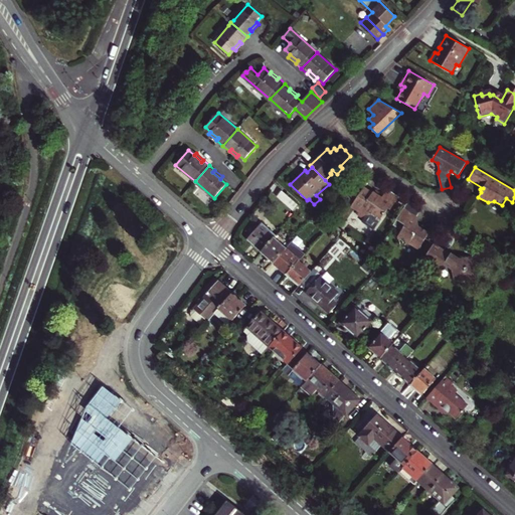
[(399,196),(388,188),(382,197),(374,191),(373,192),(364,186),(351,206),(359,212),(357,215),(375,227),(383,215),(387,215),(386,211),(388,208),(390,209),(399,196)]
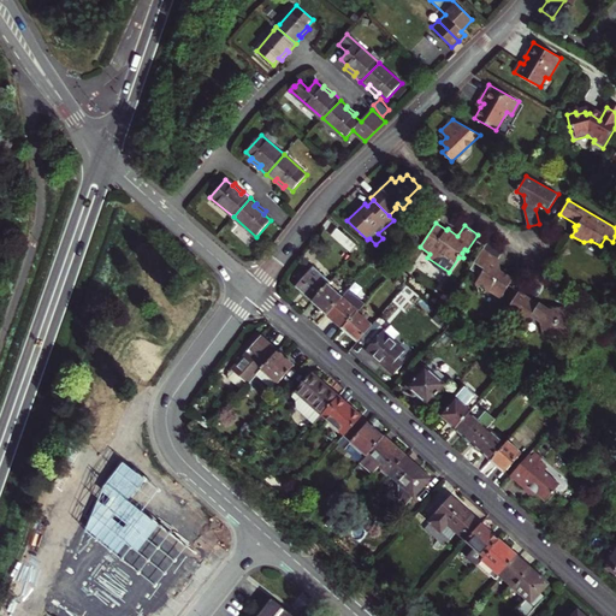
[(351,241),(338,229),(332,235),(345,247),(351,252),(356,246),(351,241)]
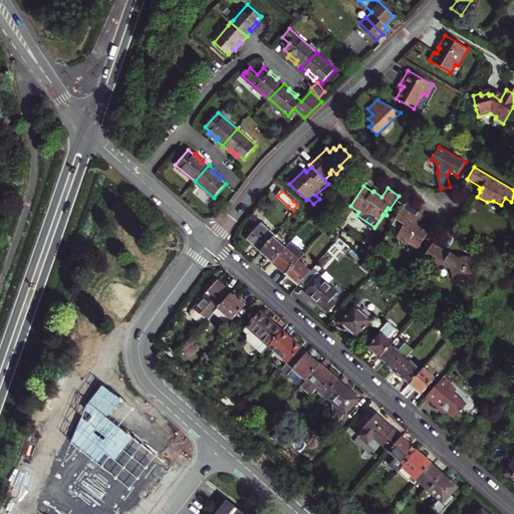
[(416,216),(421,209),(407,201),(397,219),(405,224),(398,236),(398,239),(405,237),(406,243),(409,243),(418,249),(429,232),(419,226),(416,216)]
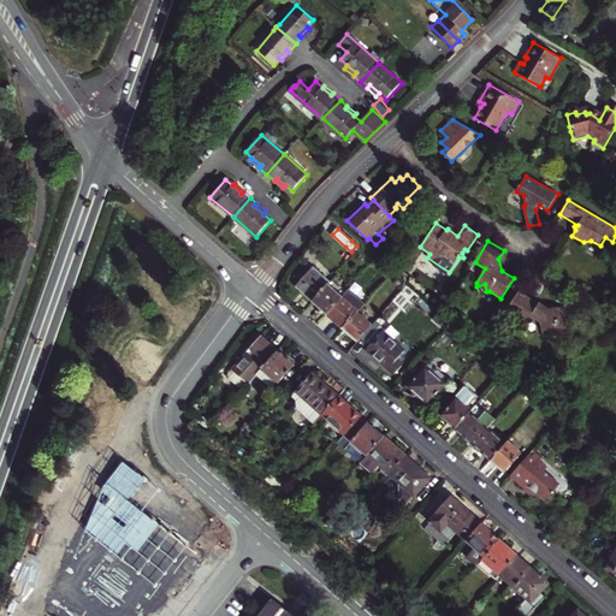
[(312,300),(330,280),(313,266),(296,286),(312,300)]
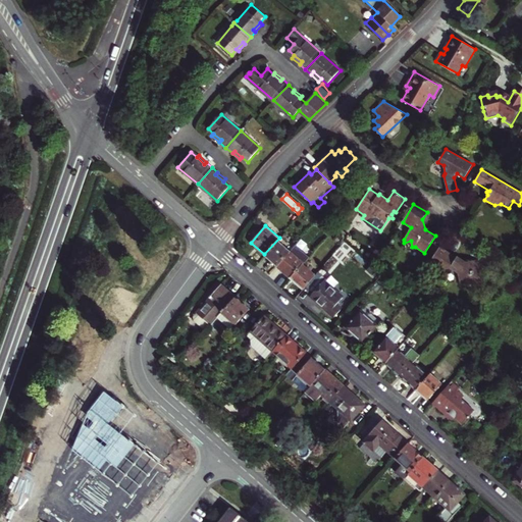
[(281,236),(279,238),(264,254),(276,265),(294,246),(281,236)]
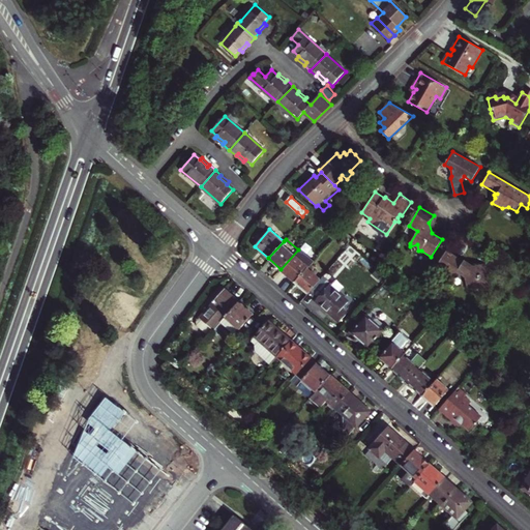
[(307,267),(313,261),(302,253),(303,251),(299,247),(298,249),(281,269),(295,282),(307,267)]
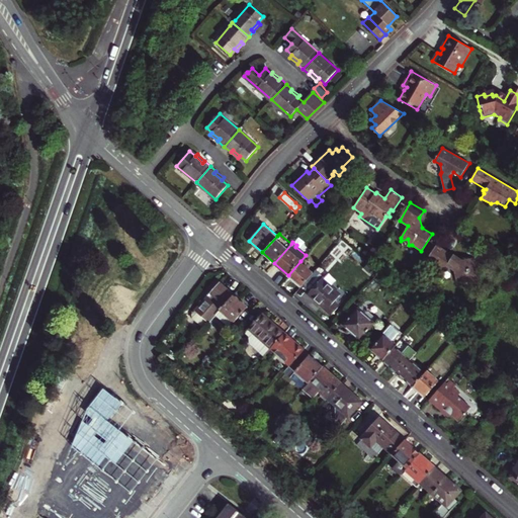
[(478,256),(463,259),(463,262),(460,262),(452,258),(454,255),(437,245),(427,260),(438,268),(446,266),(454,271),(456,281),(459,282),(483,278),(481,269),(486,261),(478,256)]
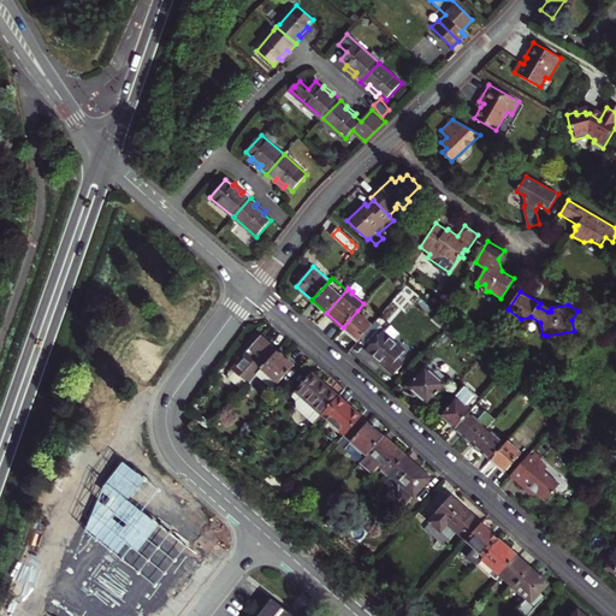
[(359,338),(372,324),(357,311),(343,327),(357,341),(359,338)]
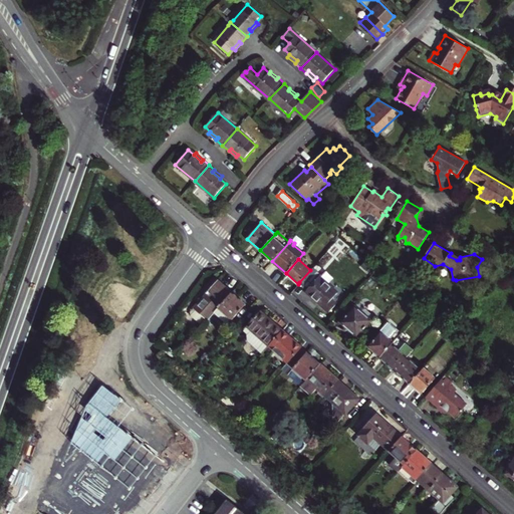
[(310,270),(299,282),(306,288),(305,290),(324,307),(337,292),(319,276),(321,274),(313,267),(310,270)]
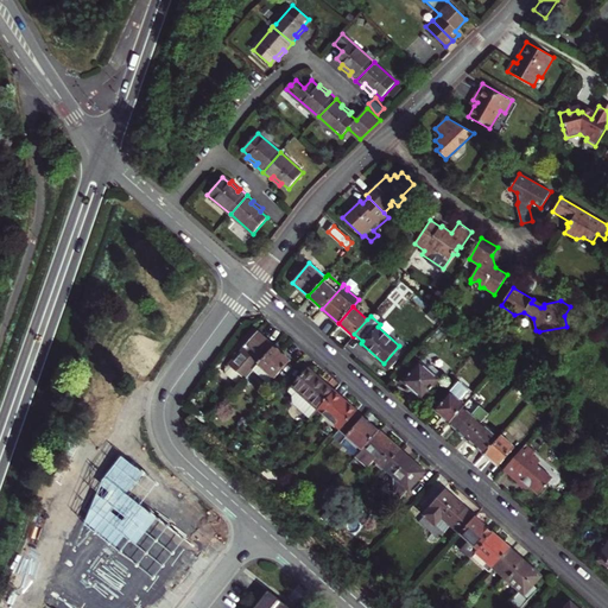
[(239,386),(249,374),(273,347),(257,331),(225,368),(225,373),(239,386)]
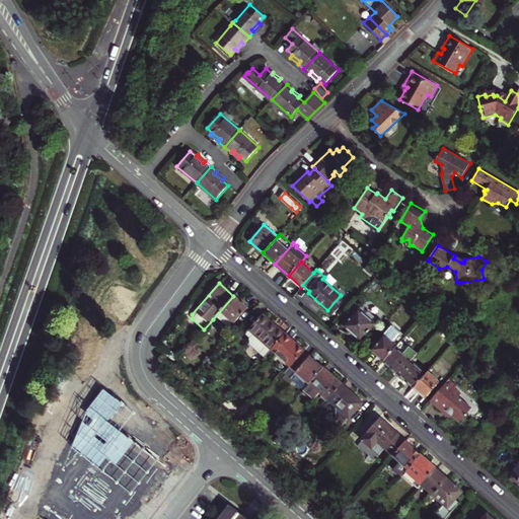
[(246,308),(233,296),(213,319),(226,330),(246,308)]
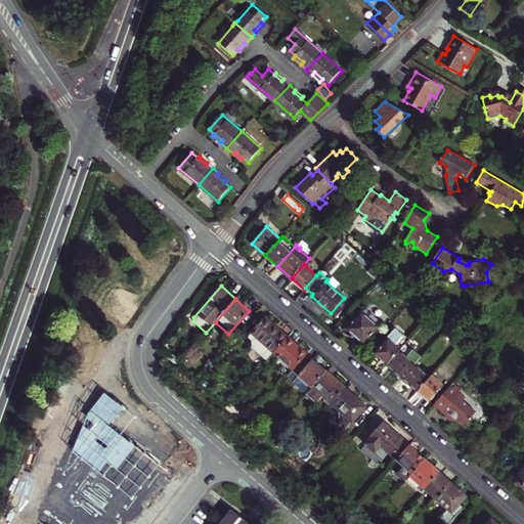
[(348,329),(364,343),(382,322),(388,316),(377,306),(370,313),(365,308),(348,329)]
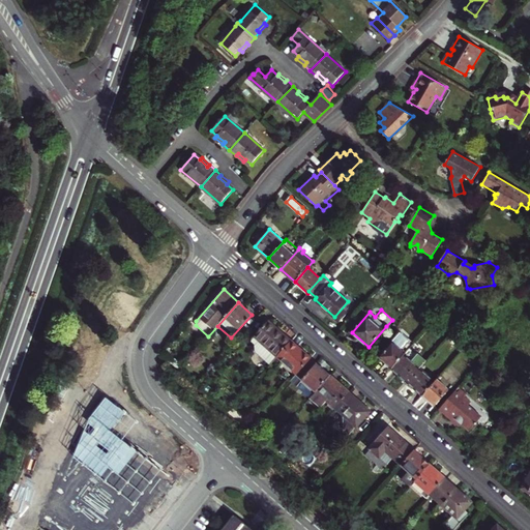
[(277,356),(291,342),(268,321),(254,335),(251,340),(255,344),(255,351),(270,364),(277,356)]
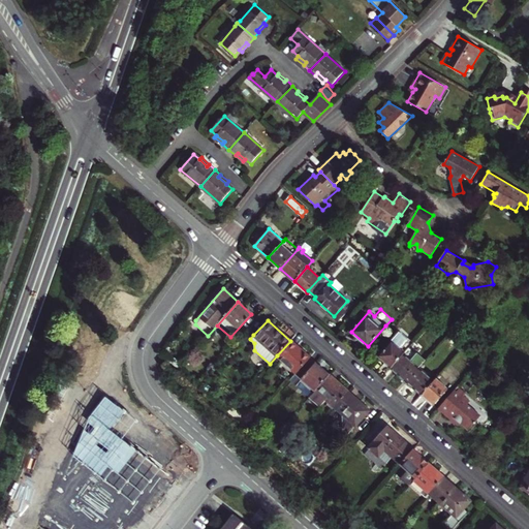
[(403,354),(405,352),(400,348),(407,340),(399,334),(379,356),(392,367),(403,354)]
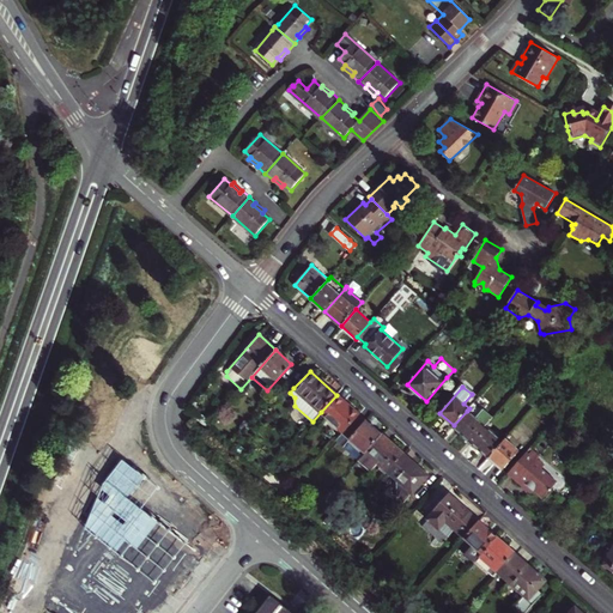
[(519,393),(526,400),(530,395),(522,388),(519,393)]
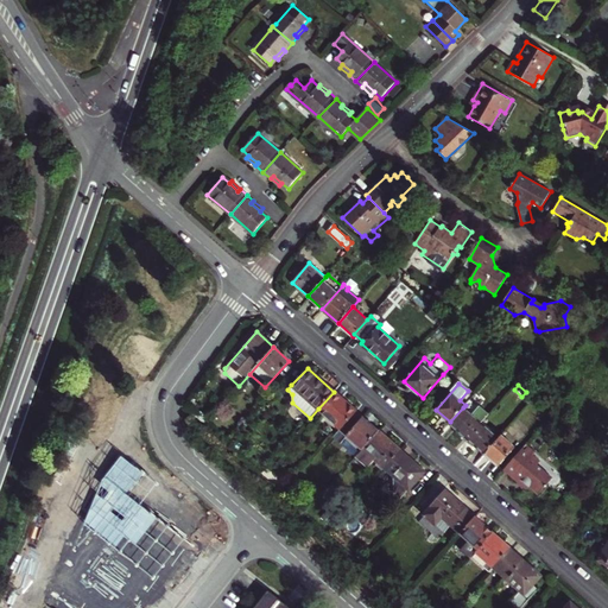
[(356,411),(334,392),(318,409),(340,429),(356,411)]
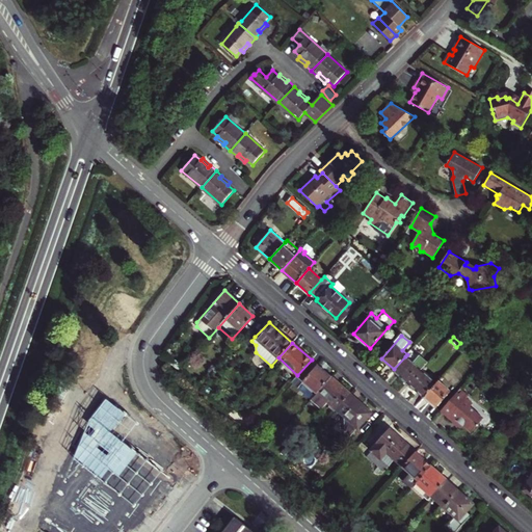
[(460,343),(456,347),(463,353),(468,349),(460,343)]
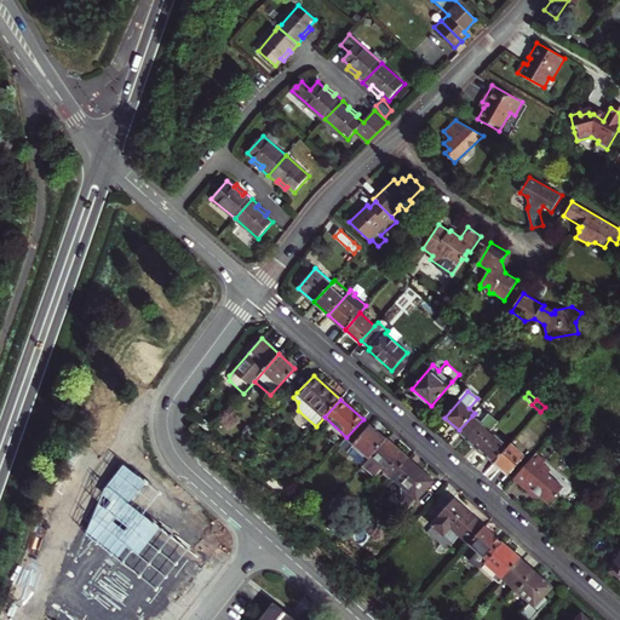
[(472,415),(459,430),(476,446),(491,431),(499,422),(489,413),(481,423),(472,415)]
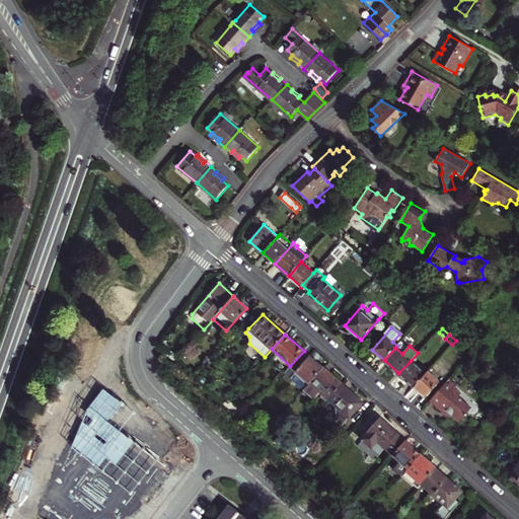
[(290,366),(285,373),(304,390),(323,368),(316,362),(304,351),(290,366)]
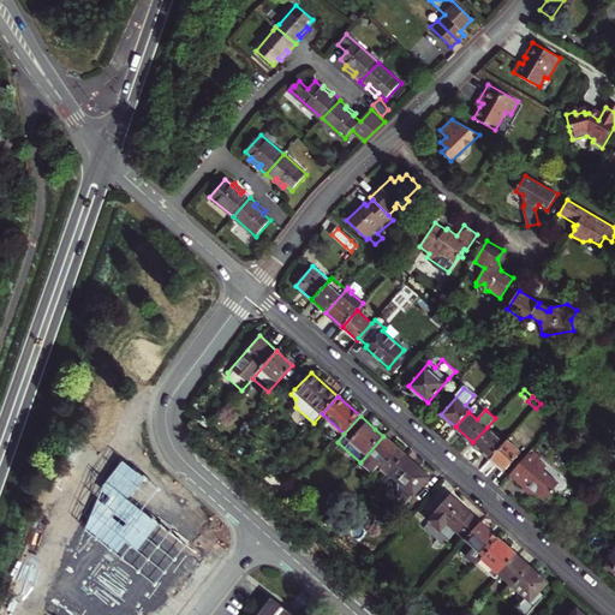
[(505,443),(487,428),(472,442),(491,459),(505,443)]
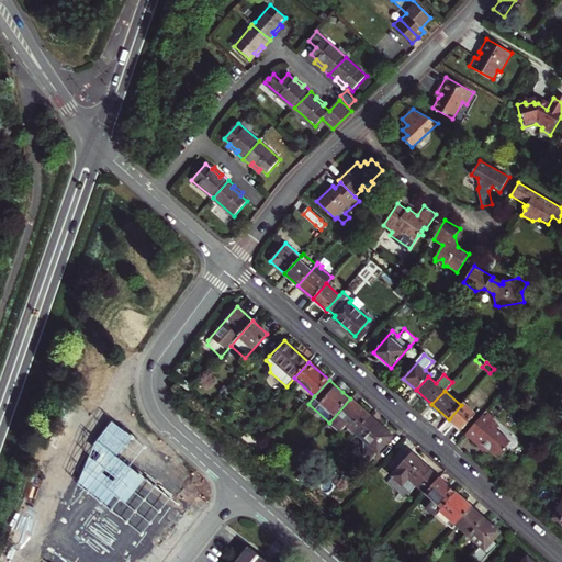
[(461,405),(449,419),(461,430),(480,408),(468,397),(461,405)]
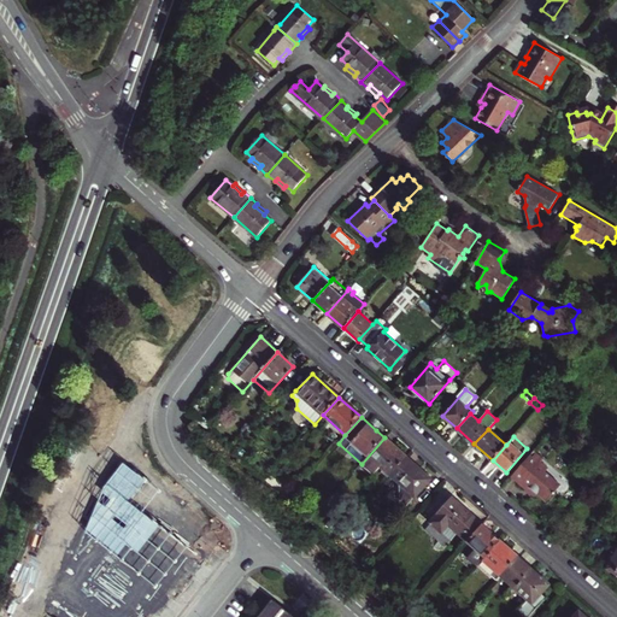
[(406,457),(385,438),(362,464),(369,471),(376,463),(380,466),(389,475),(406,457)]
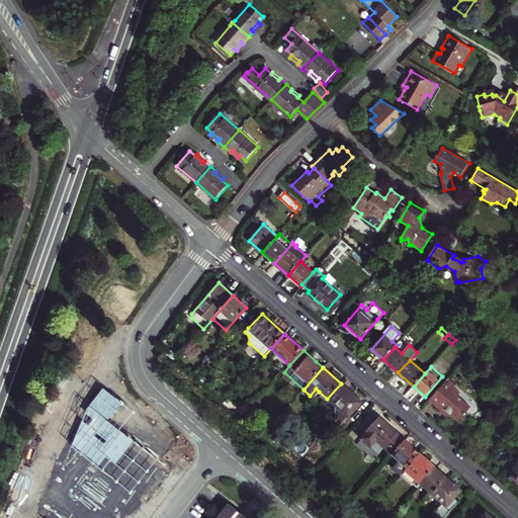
[(448,378),(428,401),(440,411),(441,409),(445,413),(445,416),(450,416),(455,419),(460,413),(462,413),(462,411),(464,409),(464,403),(454,394),(457,391),(451,385),(453,383),(448,378)]
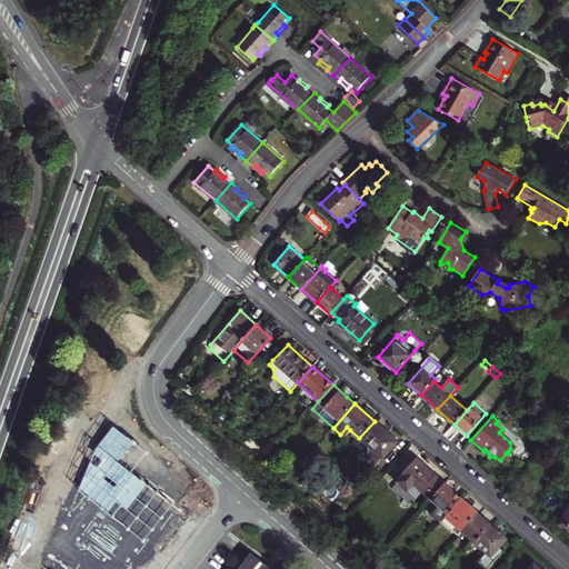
[(375,421),(359,438),(365,443),(368,462),(375,467),(397,442),(375,421)]
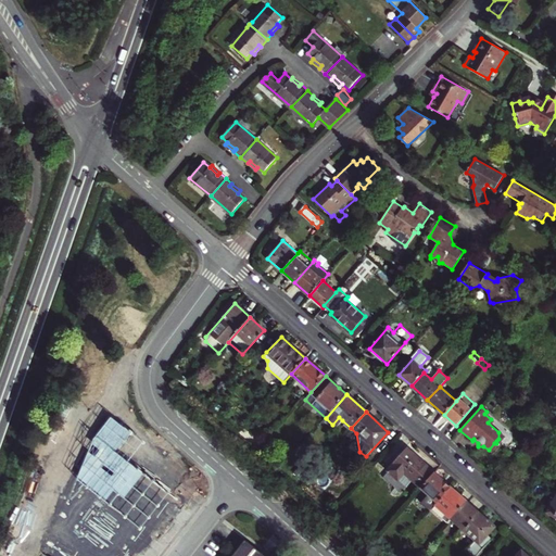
[(339,417),(332,425),(336,427),(342,420),(339,417)]
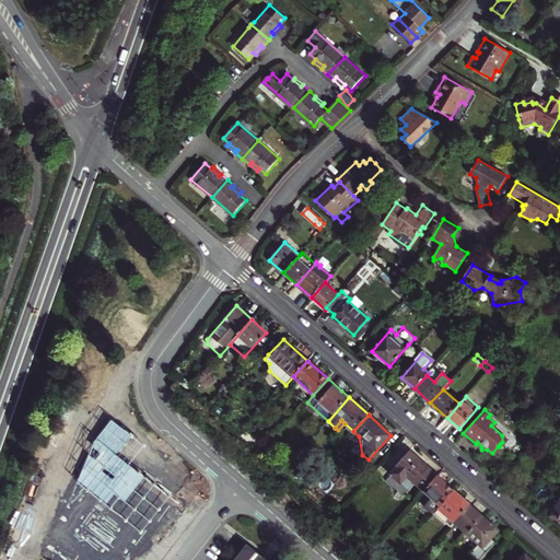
[(424,491),(438,476),(410,452),(397,466),(398,467),(391,476),(400,485),(408,476),(424,491)]
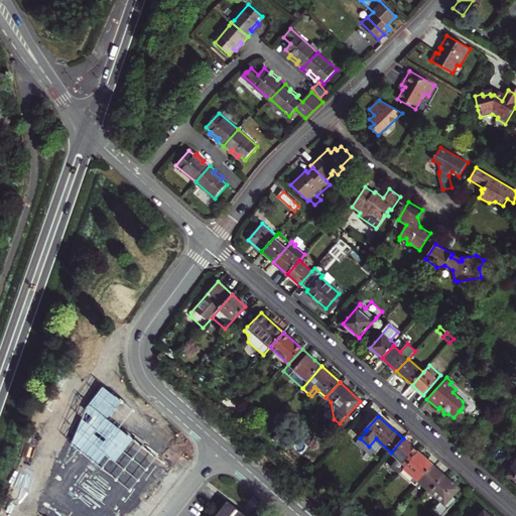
[(46,515),(48,515),(117,515),(119,514),(121,515),(124,515),(129,511),(133,511),(138,504),(138,500),(144,492),(139,489),(167,454),(122,419),(100,447),(87,437),(61,471),(74,480),(46,515)]
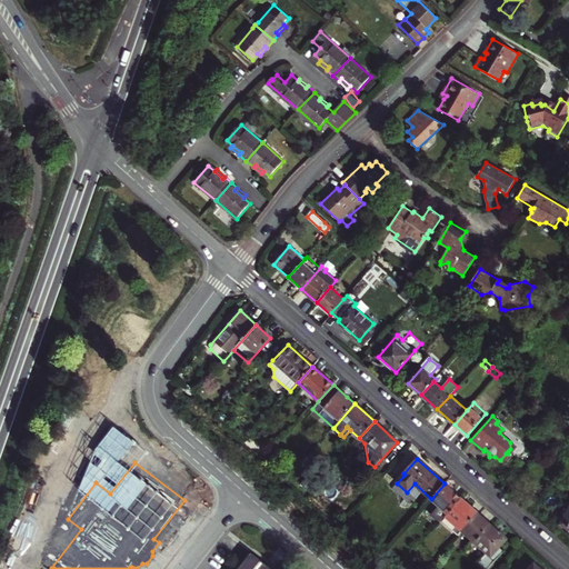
[(445,483),(431,499),(447,515),(461,499),(445,483)]
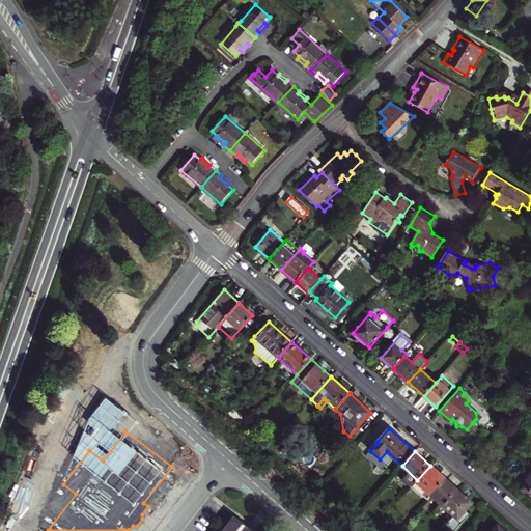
[(430,466),(417,480),(416,482),(431,496),(446,480),(430,466)]
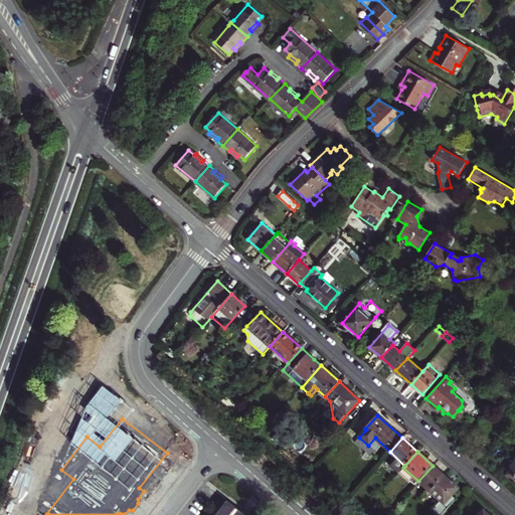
[(433,466),(418,481),(440,500),(432,510),(437,514),(441,514),(456,499),(452,495),(459,488),(433,466)]
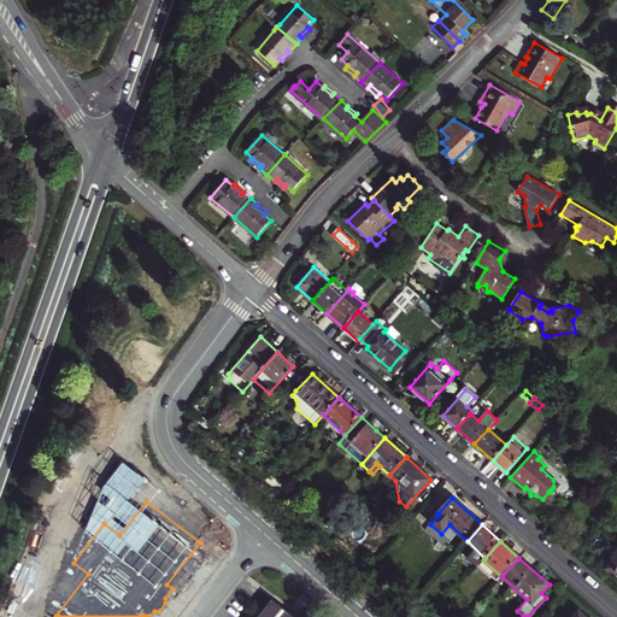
[(294,616),(271,599),(257,616),(294,616)]
